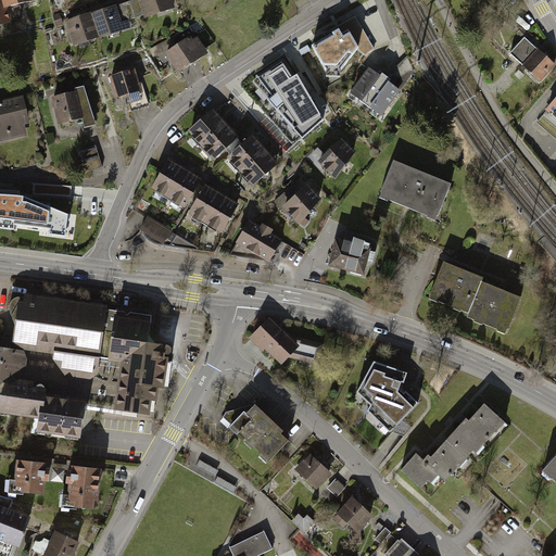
[(41,1),(33,3),(32,0),(0,0),(0,27),(12,25),(9,9),(26,4),(29,20),(46,16),(41,1)]
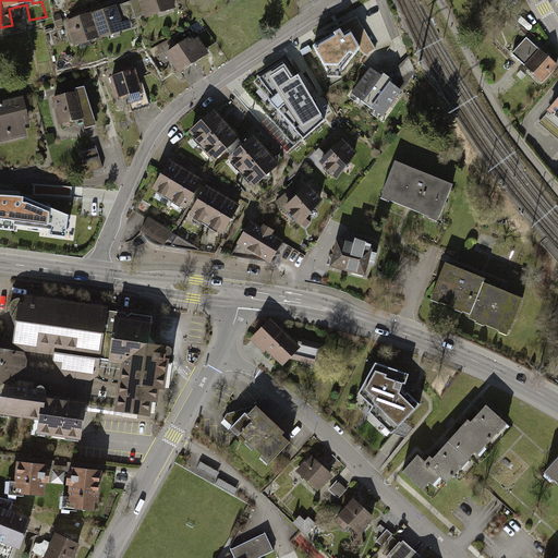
[(131,0),(132,1),(138,17),(174,7),(171,0),(131,0)]
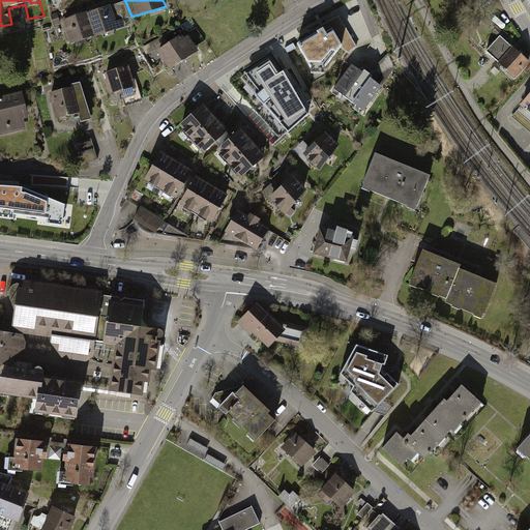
[(125,1),(86,15),(94,38),(125,28),(122,20),(131,17),(125,1)]
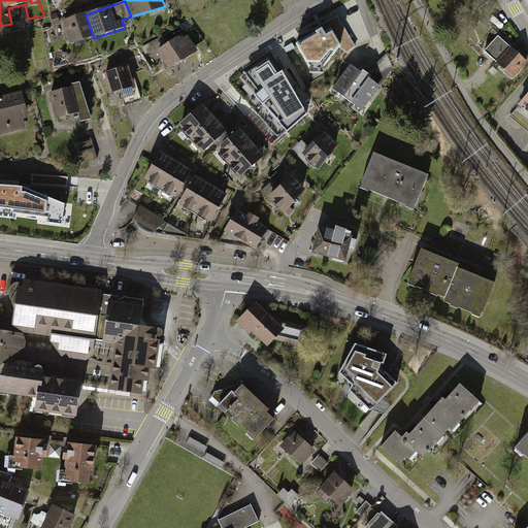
[(86,14),(62,23),(69,46),(94,38),(86,14)]
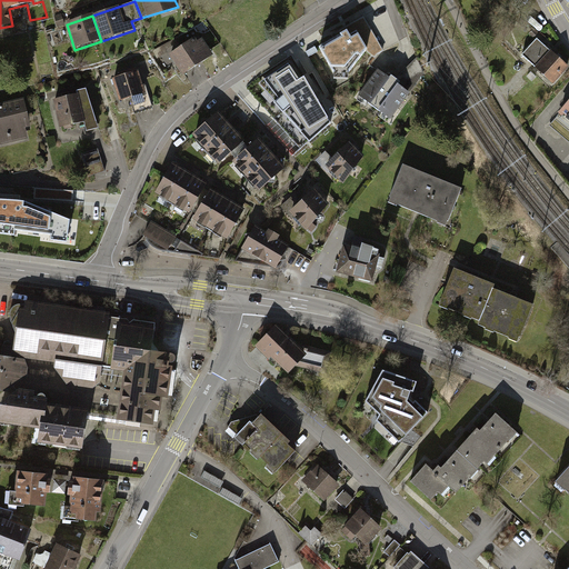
[(340,31),(341,35),(355,28),(367,50),(365,51),(376,59),(377,55),(383,51),(363,17),(340,31)]
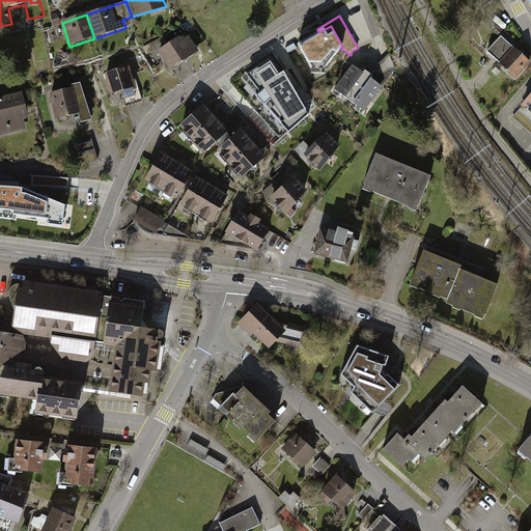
[(505,29),(508,26),(502,20),(499,23),(505,29)]
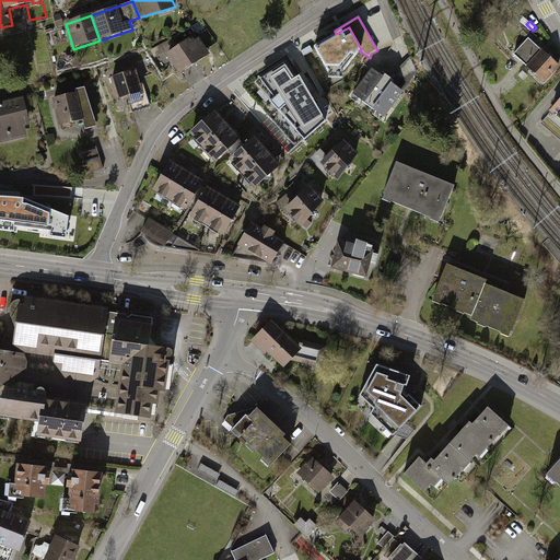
[(336,34),(314,47),(328,72),(336,68),(343,72),(359,50),(361,49),(349,27),(336,34)]
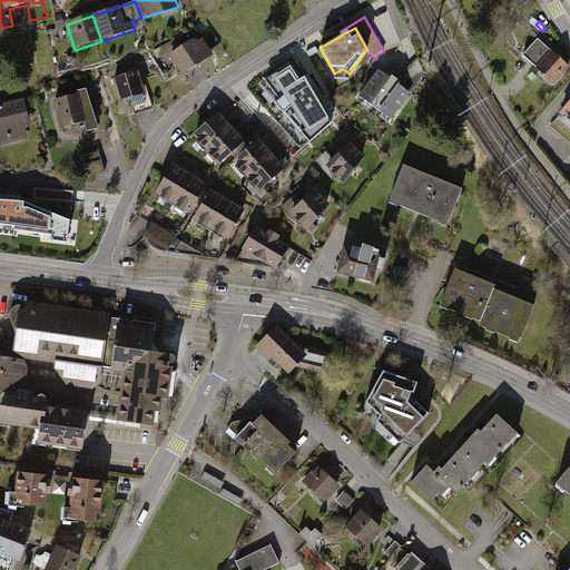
[(168,58),(183,78),(213,57),(202,40),(198,42),(195,39),(168,58)]
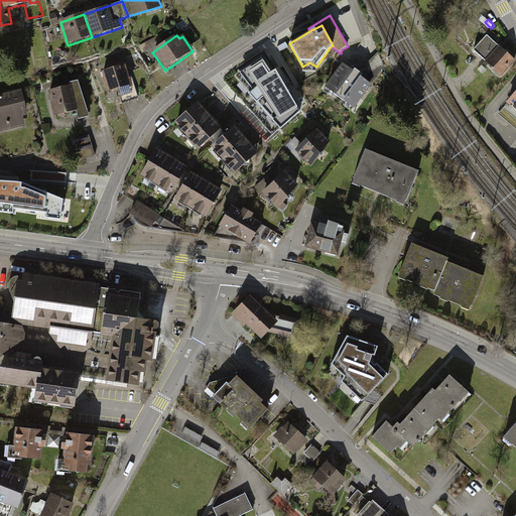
[(513,59),(486,35),(472,50),(499,75),(513,59)]
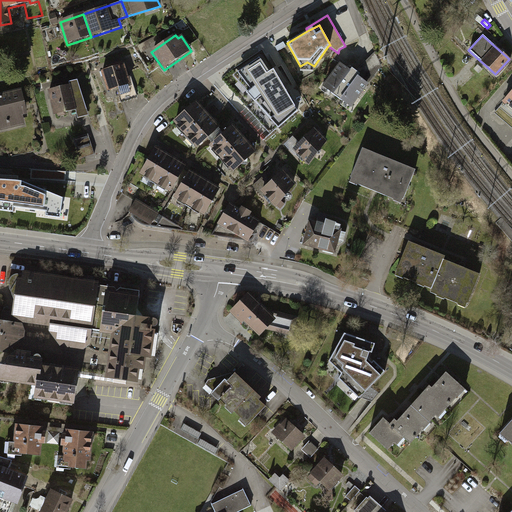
[(141,51),(161,43),(158,36),(139,44),(141,51)]
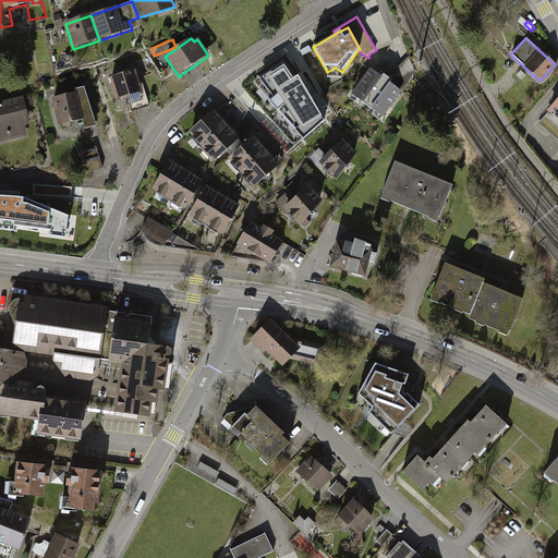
[(388,77),(403,88),(416,72),(409,57),(388,77)]
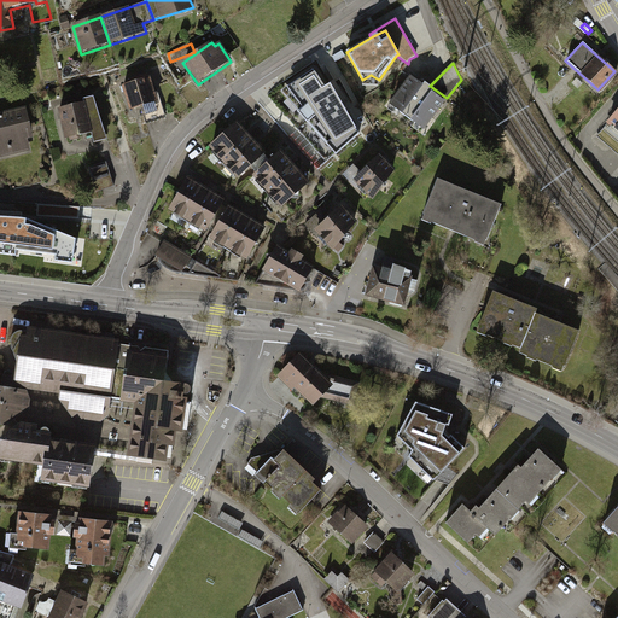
[(336,156),(360,135),(331,85),(325,87),(314,70),(286,88),(296,99),(292,103),(299,111),(297,112),(336,156)]
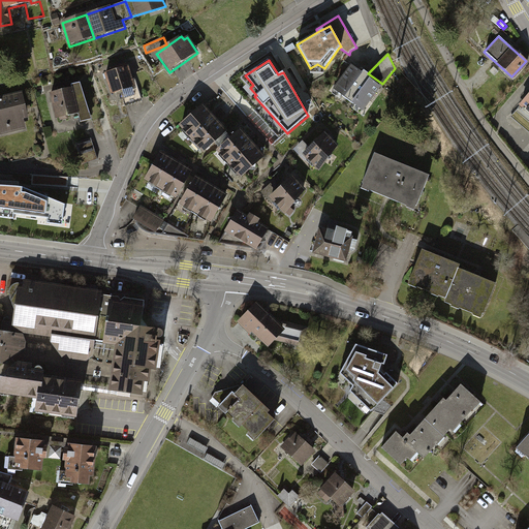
[(130,66),(104,73),(111,96),(123,92),(126,105),(143,100),(137,83),(134,83),(130,66)]
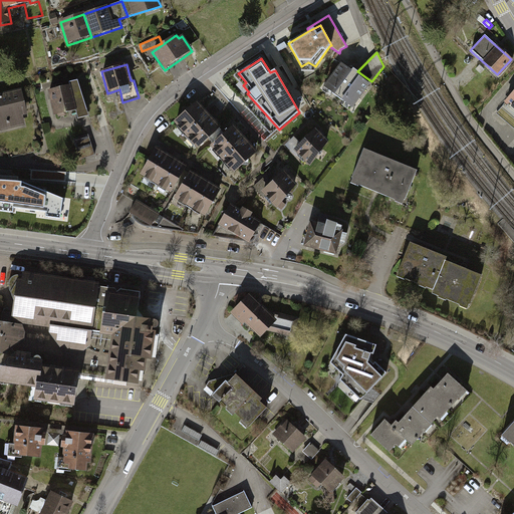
[(341,64),(325,86),(352,106),(371,81),(357,71),(353,68),(351,71),(341,64)]
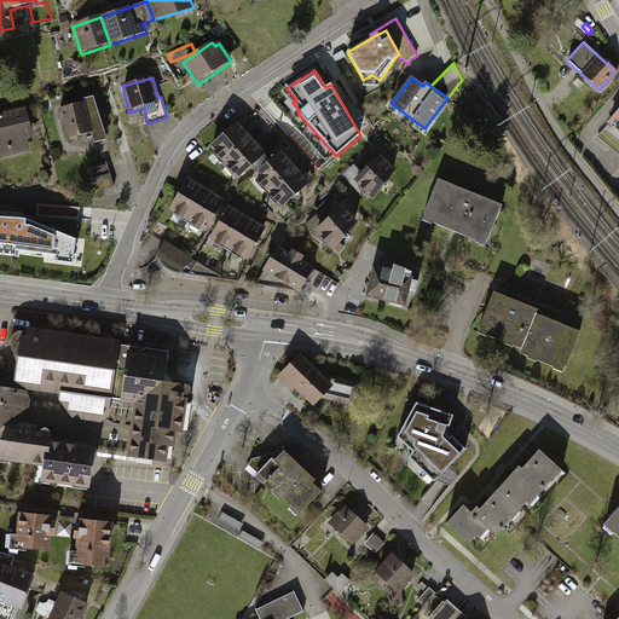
[(85,104),(57,110),(64,142),(91,136),(93,145),(108,142),(93,98),(84,99),(85,104)]
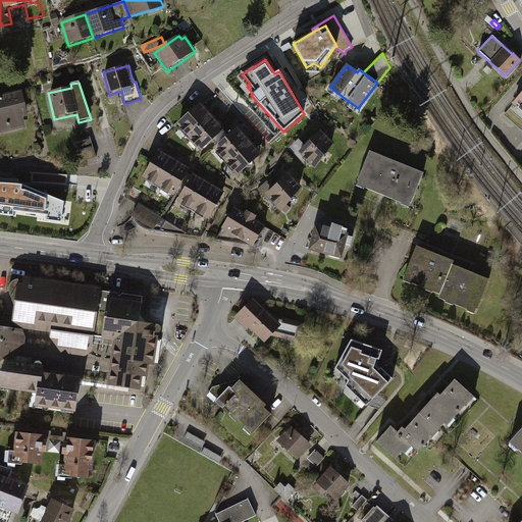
[(21,91),(0,96),(0,135),(27,128),(23,119),(29,118),(21,91)]
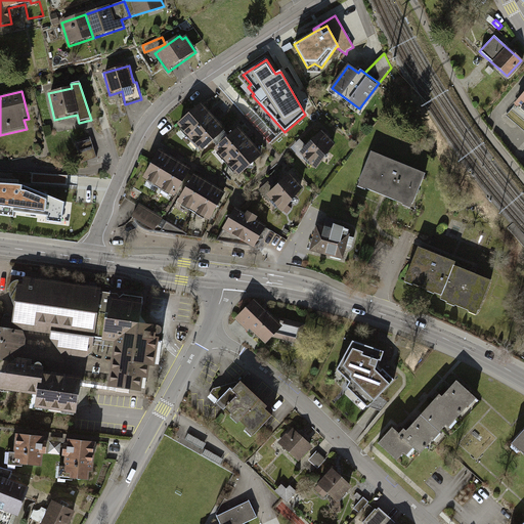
[(523,91),(514,103),(523,112),(523,91)]
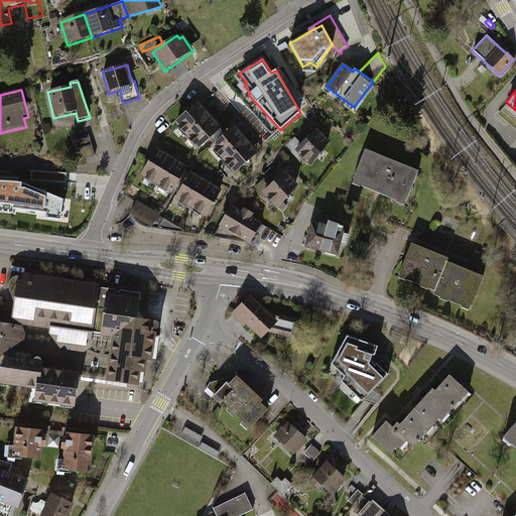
[(197,103),(174,123),(198,148),(220,129),(197,103)]
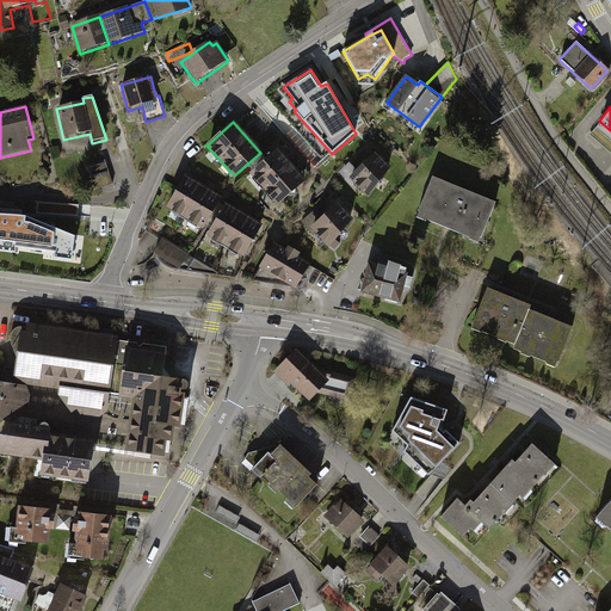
[(277,150),(251,173),(278,204),(304,180),(277,150)]
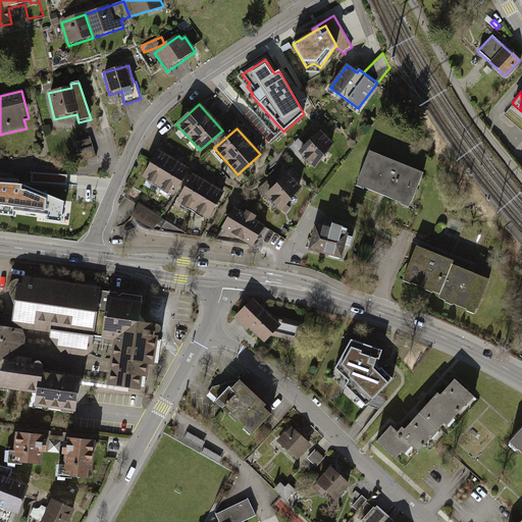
[(335,146),(322,132),(308,145),(302,139),(292,148),(314,171),(335,146)]
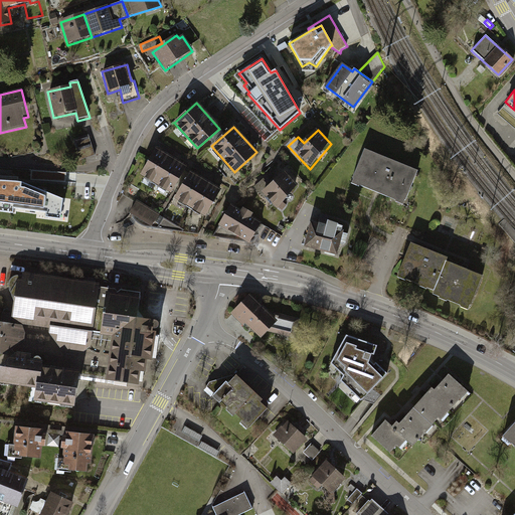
[(90,135),(74,140),(82,160),(97,155),(90,135)]
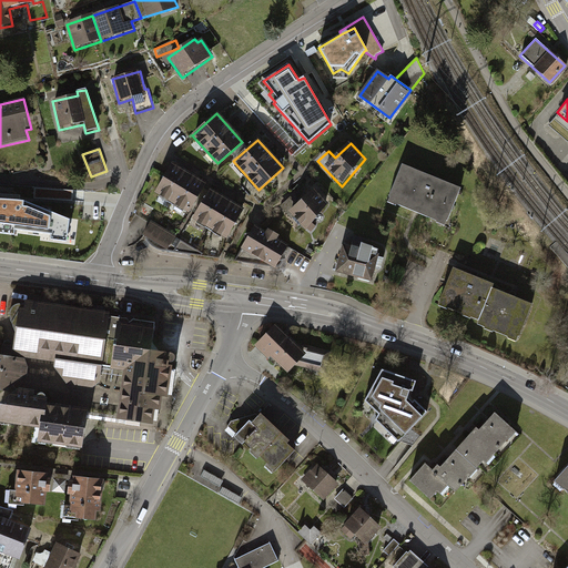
[(172,164),(155,193),(188,213),(205,184),(172,164)]
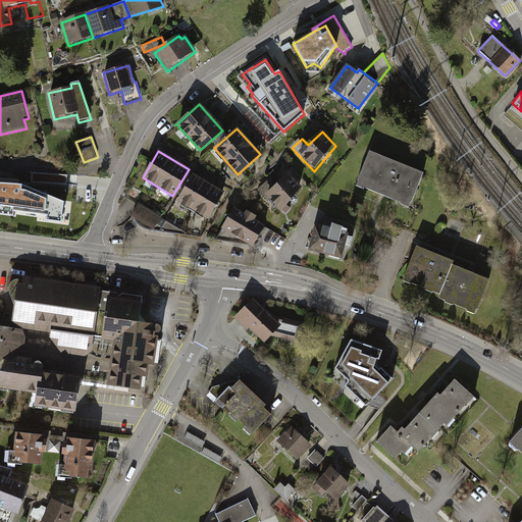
[(424,173),(369,153),(357,188),(412,208),(424,173)]
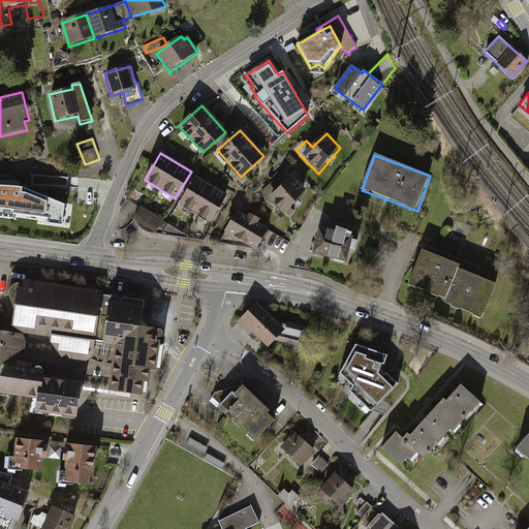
[(225,195),(195,178),(180,204),(210,221),(225,195)]
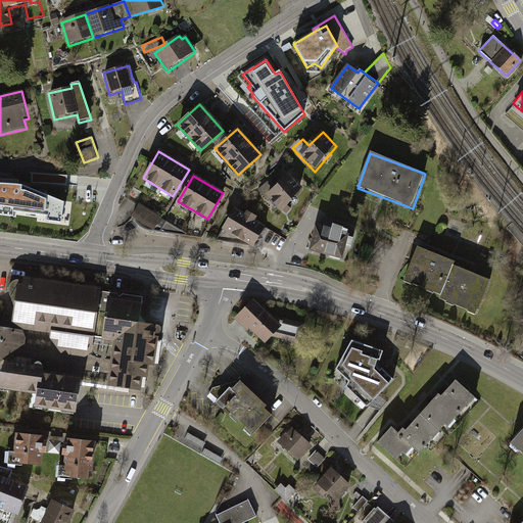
[(300,188),(289,176),(268,195),(282,211),(300,188)]
